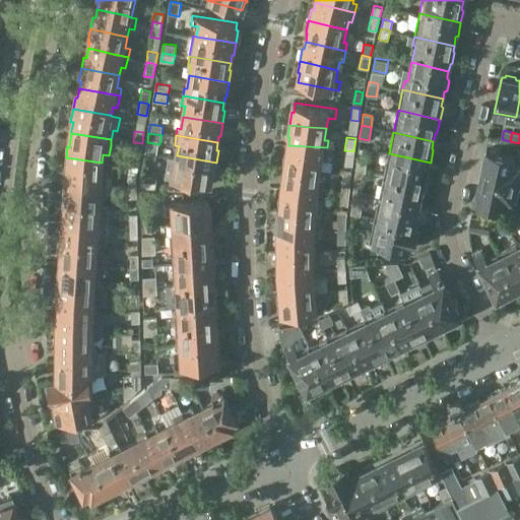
[(284,154),(283,166),(320,169),(329,170),(330,160),(326,160),(327,147),(288,145),(286,154),(284,154)]
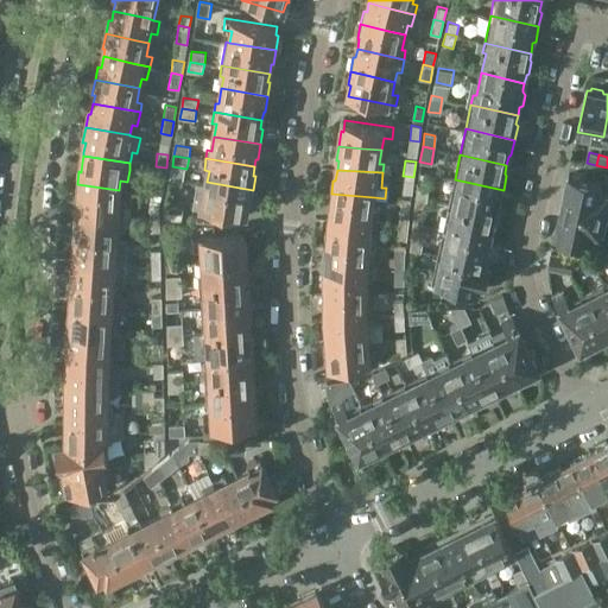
[(157,172),(154,187),(163,188),(165,173),(157,172)]
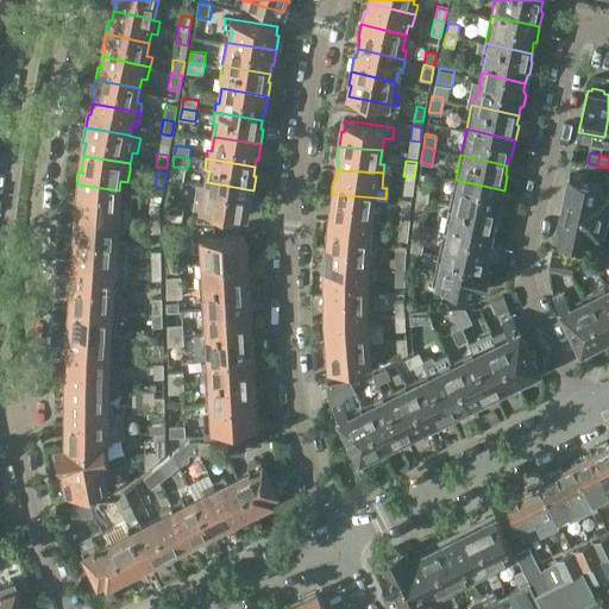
[(570,174),(563,205),(606,214),(608,200),(608,192),(600,190),(602,181),(570,174)]
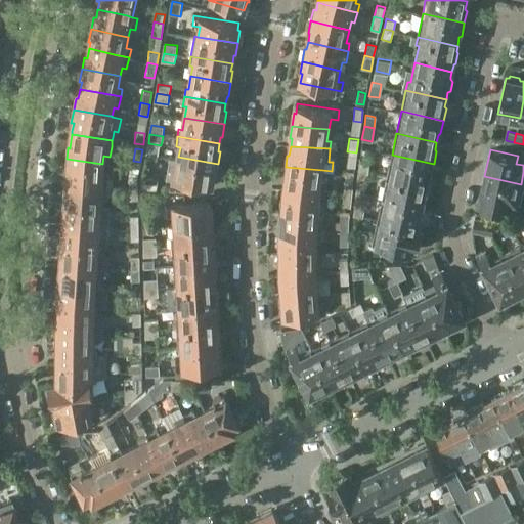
[(355,167),(356,153),(349,151),(347,151),(346,166),(355,167)]
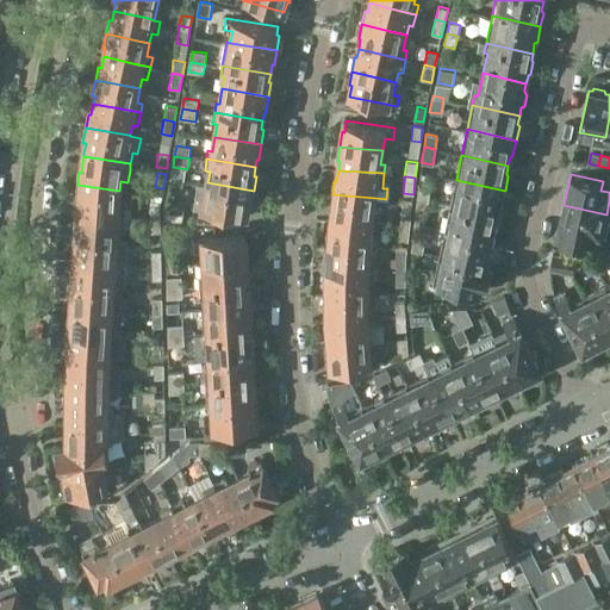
[(502,205),(505,191),(456,180),(450,204),(497,215),(499,206),(502,205)]
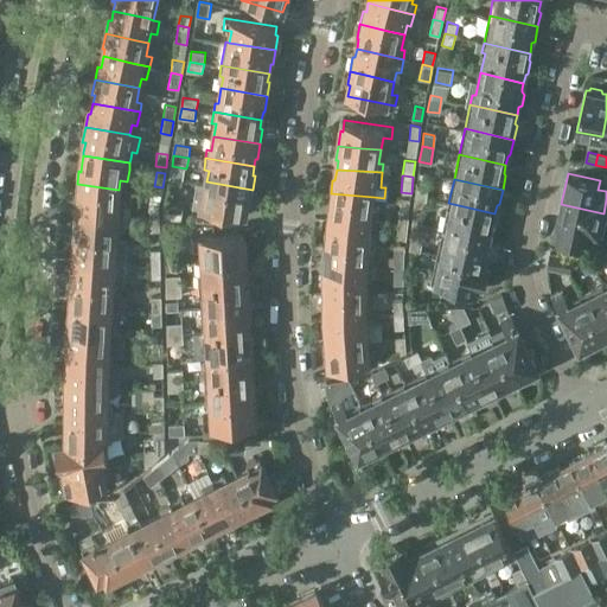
[(198,180),(193,206),(199,208),(197,219),(231,221),(232,212),(247,215),(248,205),(250,205),(253,190),(206,181),(204,181),(198,180)]
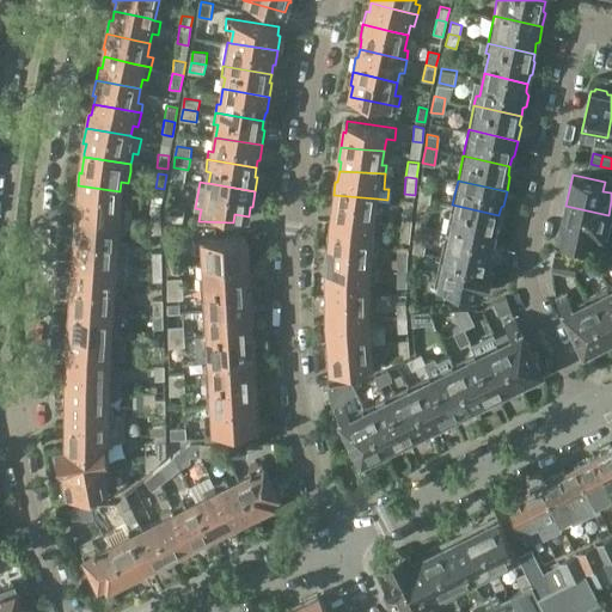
[(78,185),(77,201),(80,201),(79,210),(118,214),(126,215),(127,206),(120,206),(120,191),(78,185)]
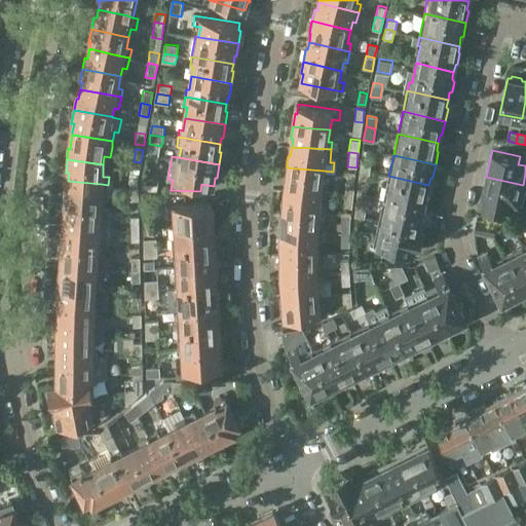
[(360,159),(359,170),(364,170),(369,172),(370,160),(360,159)]
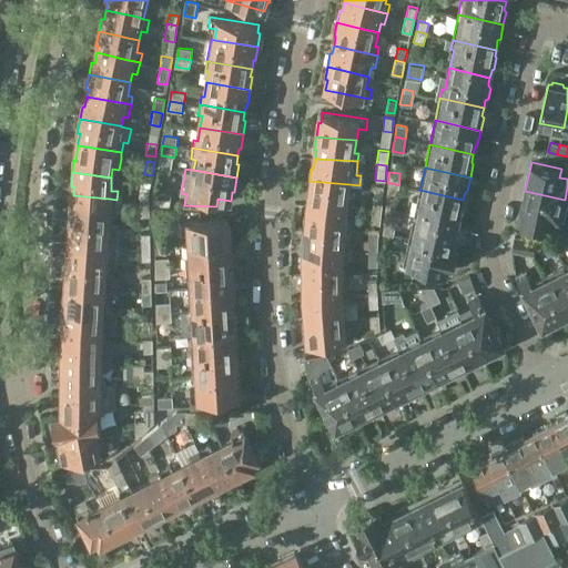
[(142,181),(141,189),(141,202),(150,202),(150,190),(151,182),(142,181)]
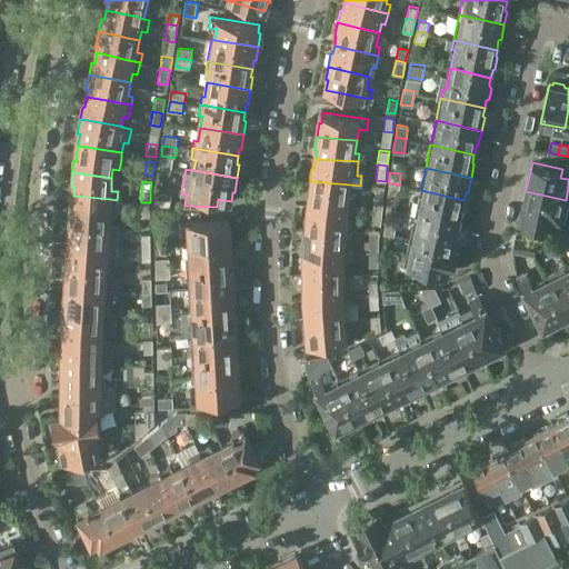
[(349,197),(350,185),(310,181),(308,196),(311,196),(310,206),(352,208),(353,197),(349,197)]
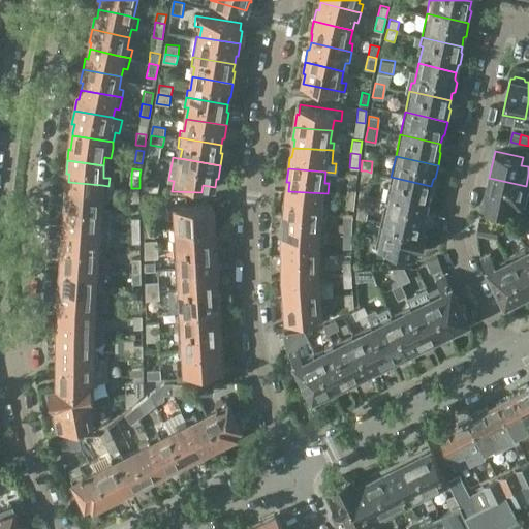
[(366,170),(361,170),(360,187),(370,188),(371,173),(366,170)]
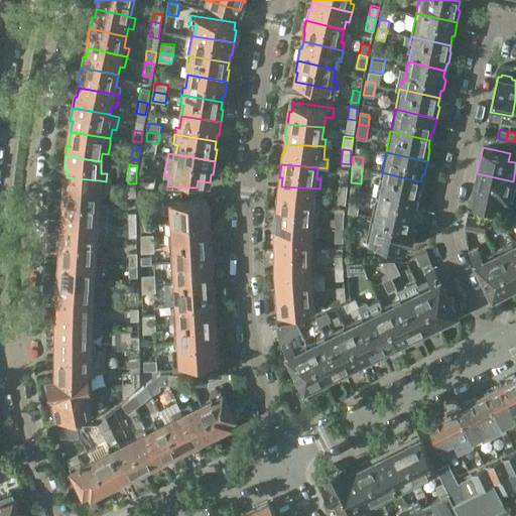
[(140,177),(140,184),(150,185),(152,174),(141,172),(140,177)]
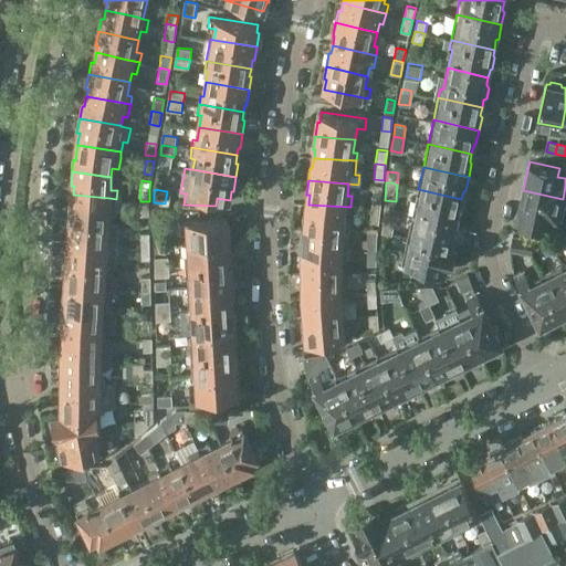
[(460,208),(461,199),(418,189),(413,212),(459,223),(462,210),(460,208)]
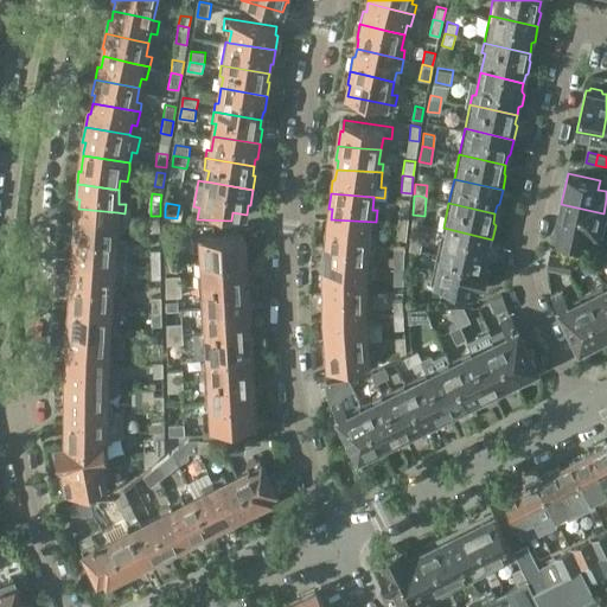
[(599,236),(604,213),(561,204),(554,234),(587,242),(588,235),(599,236)]
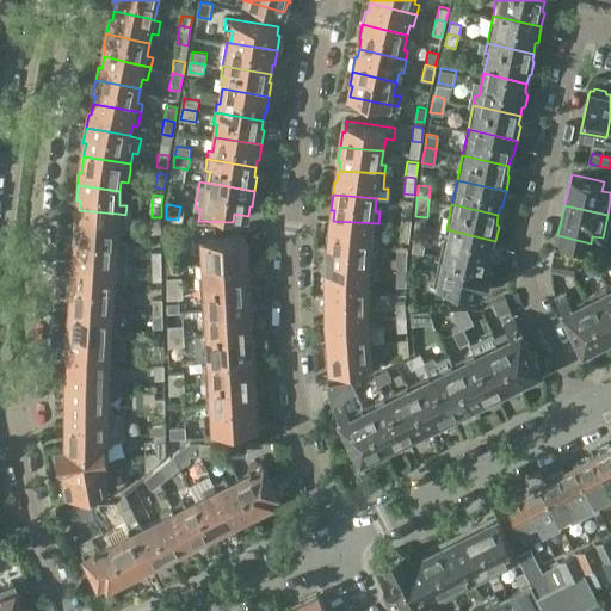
[(75,221),(74,234),(117,239),(117,227),(125,228),(125,215),(118,214),(79,210),(78,221),(75,221)]
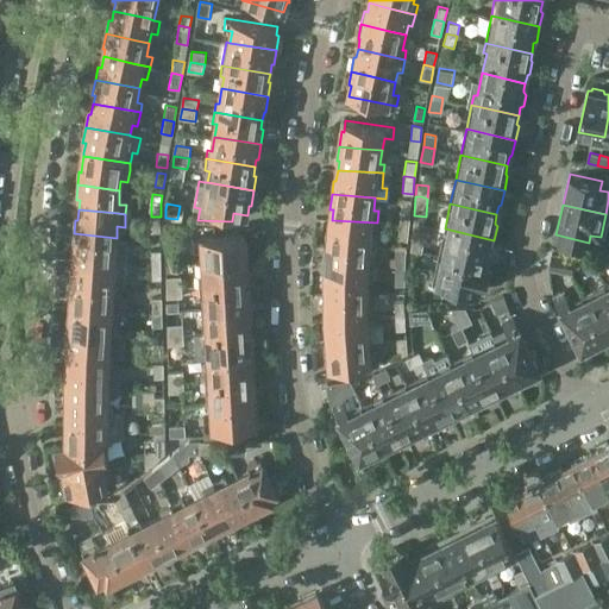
[(400,224),(408,224),(409,212),(401,211),(400,224)]
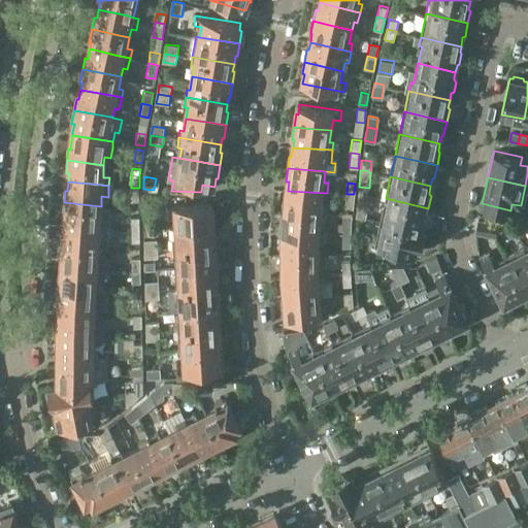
[(284,199),(284,211),(321,212),(322,203),(326,204),(327,193),(288,191),(287,199),(284,199)]
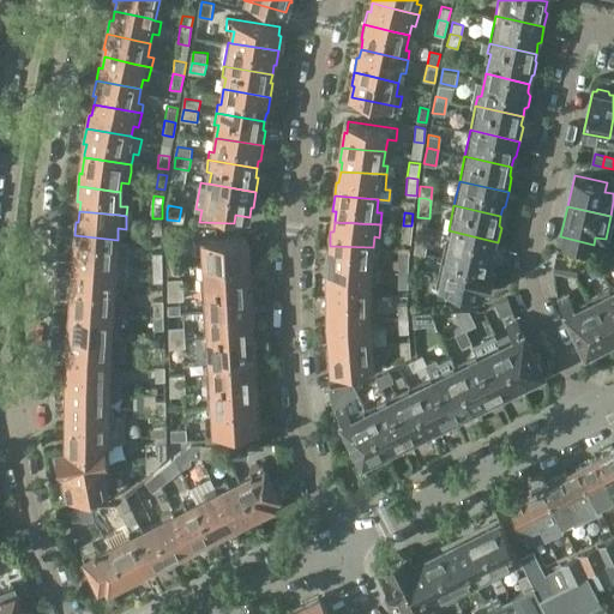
[(403,226),(401,241),(409,242),(411,226),(403,226)]
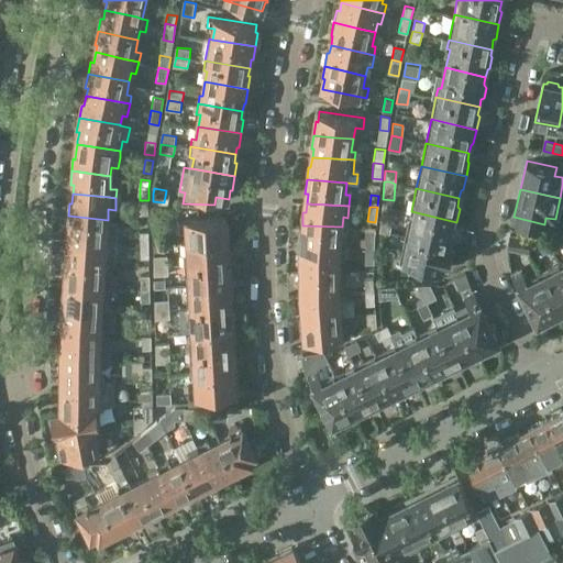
[(164,208),(153,208),(154,222),(164,221),(164,208)]
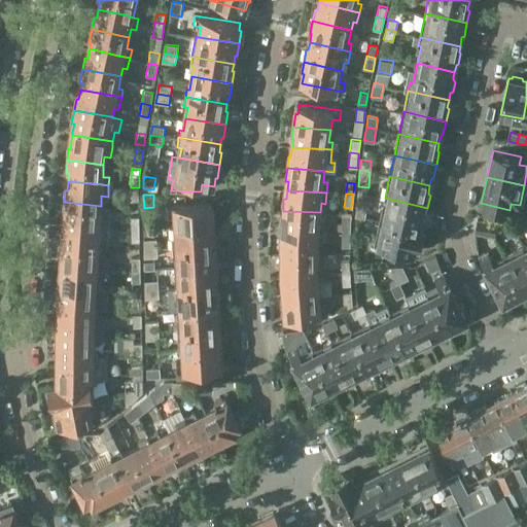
[(424,220),(427,208),(385,198),(380,219),(420,227),(422,221),(424,220)]
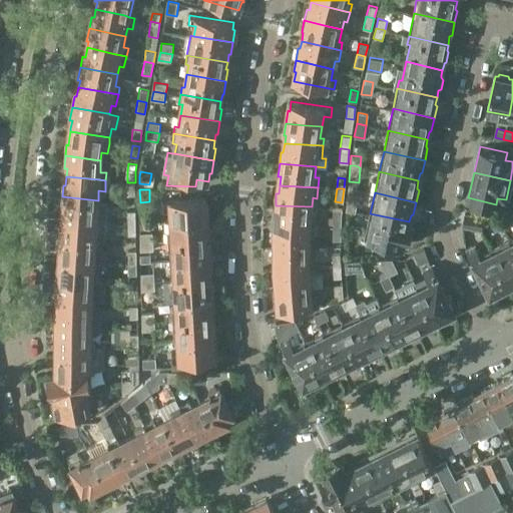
[(62,196),(61,209),(63,209),(63,217),(103,220),(107,220),(109,200),(104,200),(98,200),(62,196)]
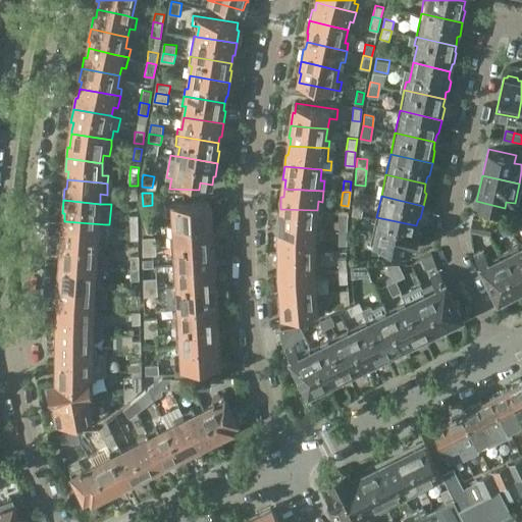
[(211,201),(166,204),(166,214),(171,214),(172,222),(214,220),(214,209),(211,209),(211,201)]
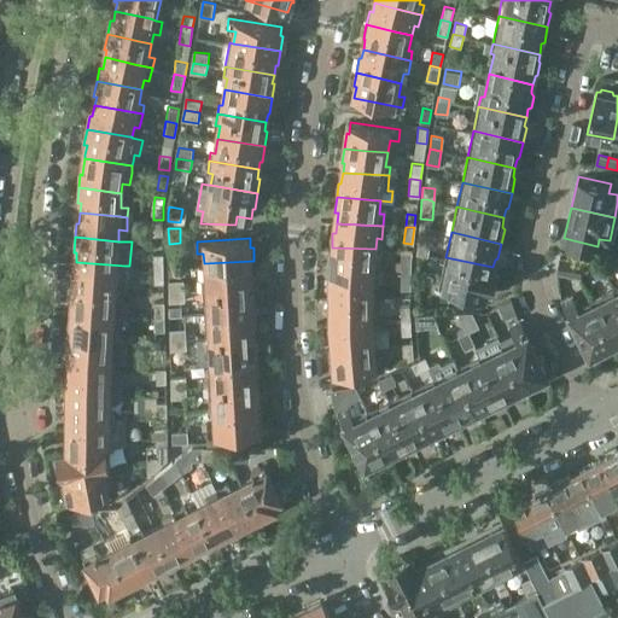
[(418,239),(417,252),(427,254),(429,242),(418,239)]
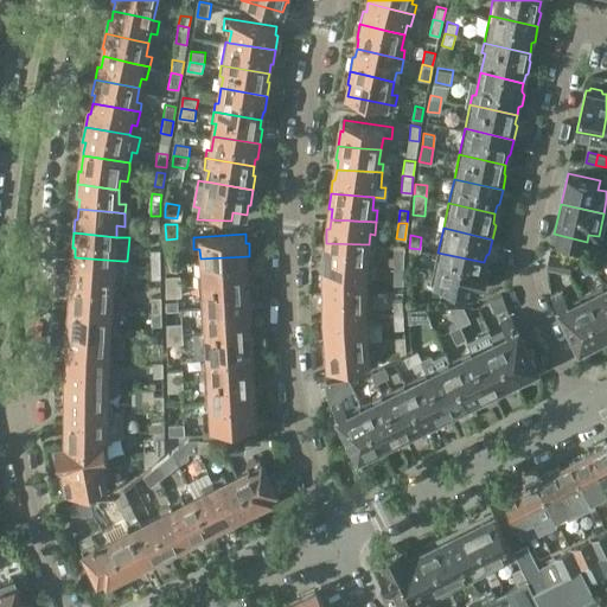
[(327,259),(326,268),(362,268),(371,268),(372,244),(369,244),(326,243),(324,257),(327,259)]
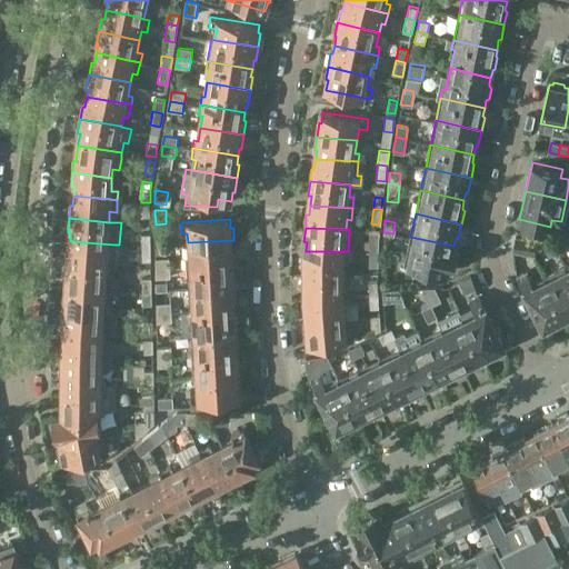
[(369,232),(369,250),(379,250),(379,232),(369,232)]
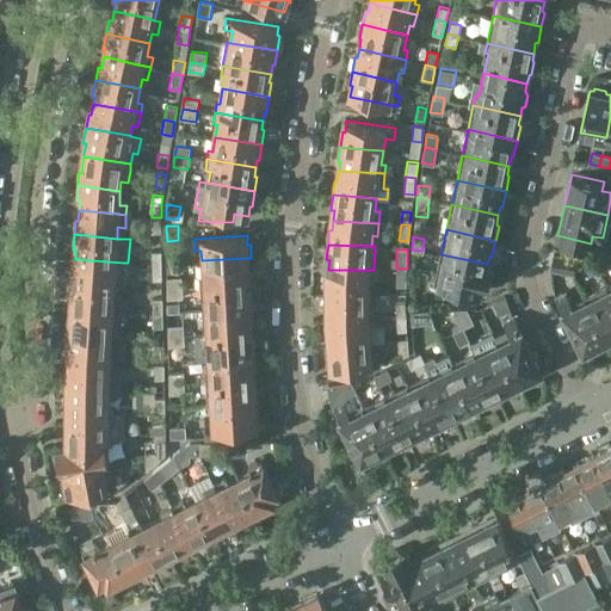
[(578,258),(555,253),(551,267),(574,273),(578,258)]
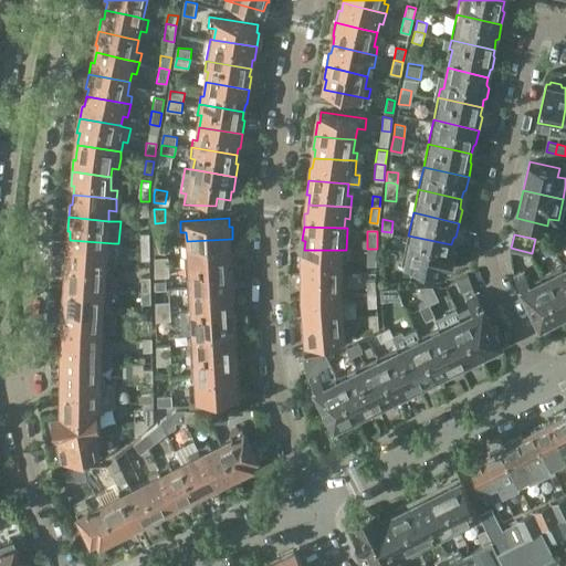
[(454,245),(451,244),(408,236),(401,265),(421,270),(422,265),(448,271),(450,264),(451,264),(451,263),(454,261),(457,251),(454,248),(454,245)]
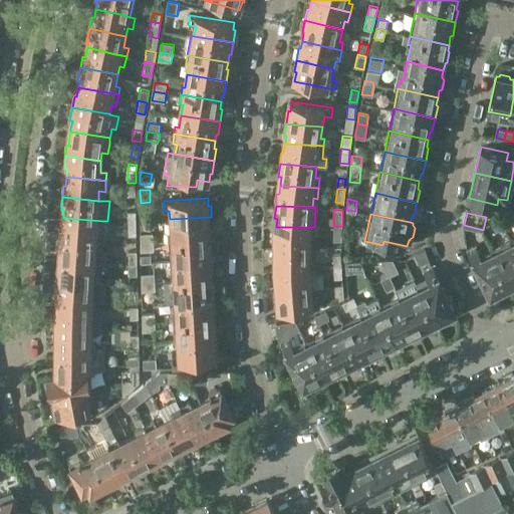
[(505,214),(499,217),(504,227),(510,223),(505,214)]
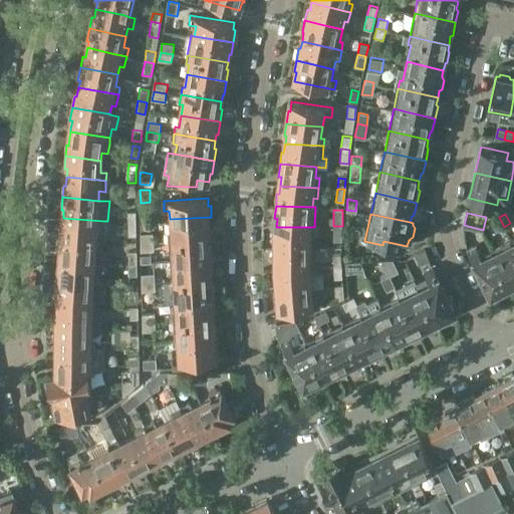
[(170,230),(168,230),(168,239),(170,239),(171,239),(210,237),(209,231),(212,231),(211,217),(170,219),(170,230)]
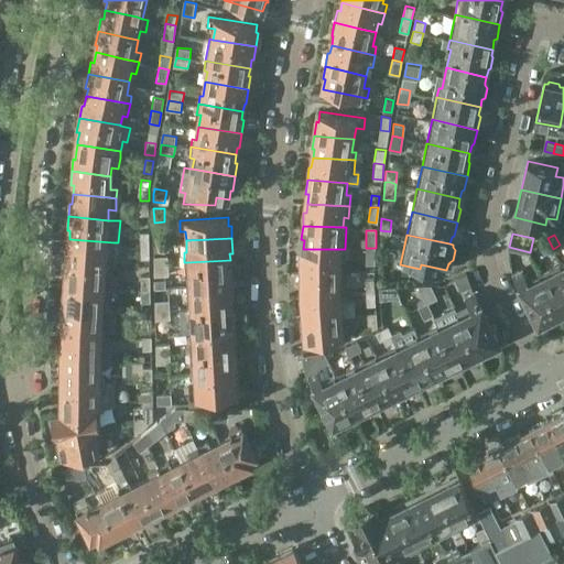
[(548,238),(542,240),(538,242),(544,253),(553,249),(548,238)]
